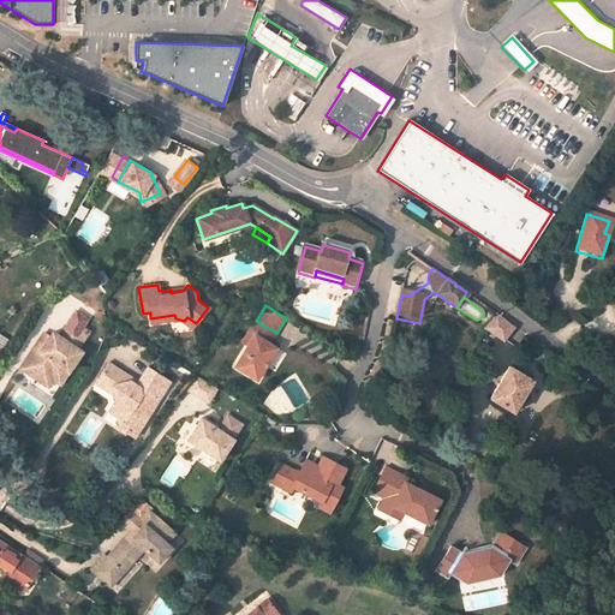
[(69,318),(82,327),(87,320),(75,310),(69,318)]
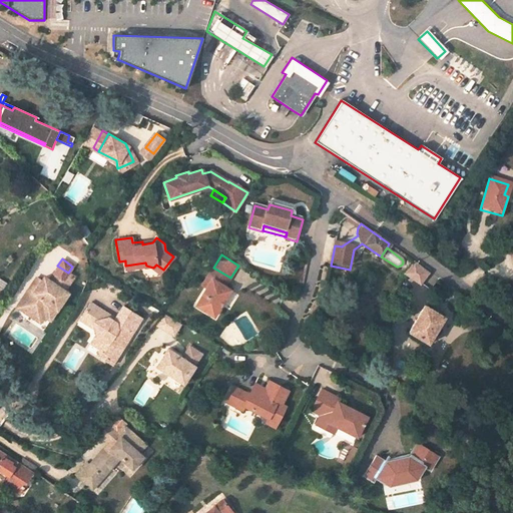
[(405,274),(420,285),(428,274),(421,268),(413,263),(405,274)]
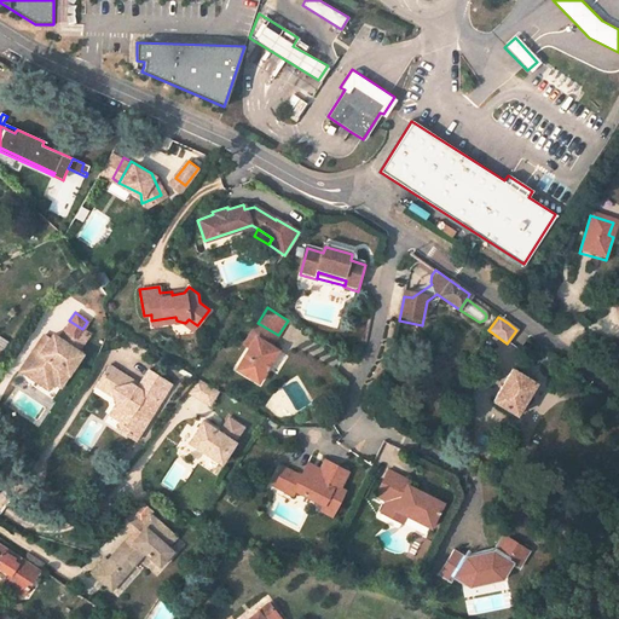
[(197,325),(189,319),(185,323),(195,330),(197,325)]
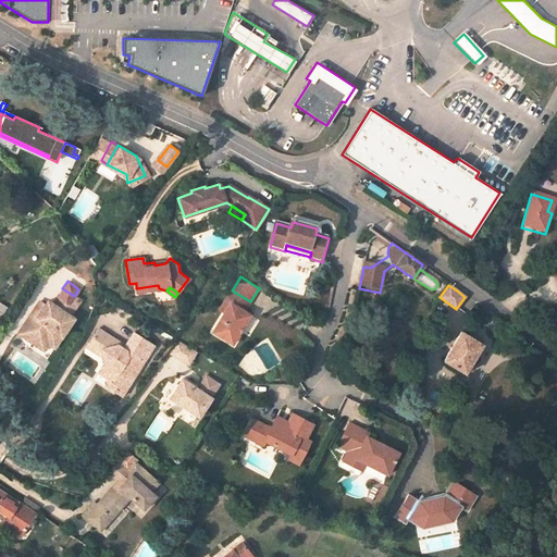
[(22,325),(47,343),(54,332),(61,336),(73,318),(69,314),(79,300),(74,296),(62,288),(52,304),(49,308),(44,305),(38,300),(22,325)]
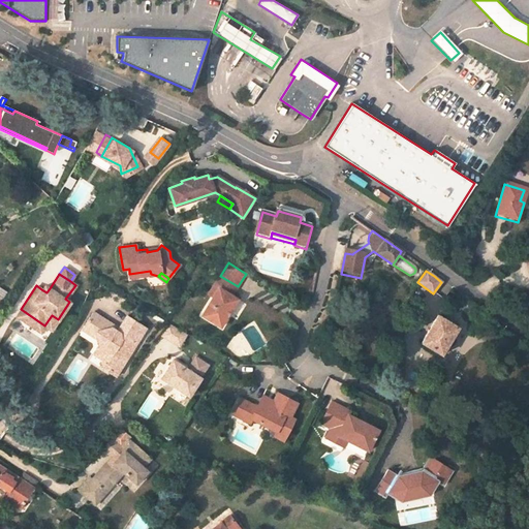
[(238,286),(220,276),(209,294),(213,297),(219,287),(232,296),(238,286)]
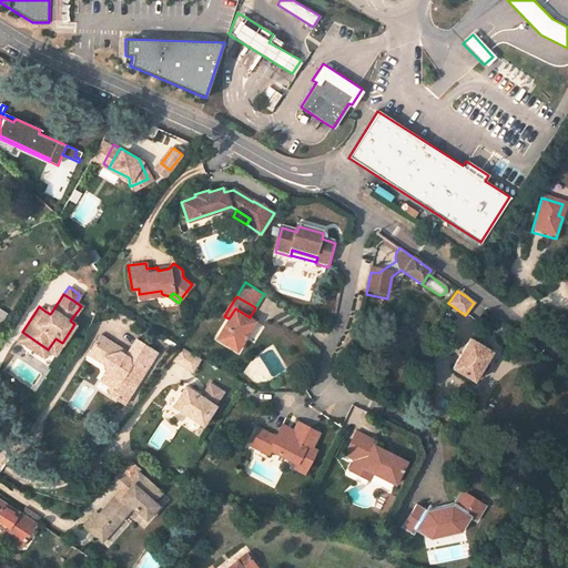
[(235,308),(229,318),(216,338),(237,351),(255,321),(250,317),(235,308)]
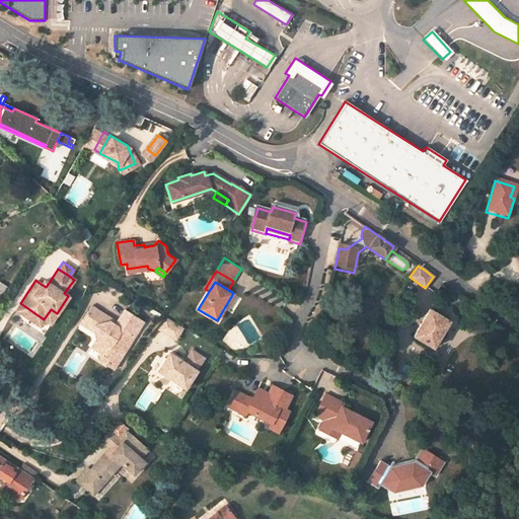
[(16,309),(40,325),(44,319),(20,303),(16,309)]
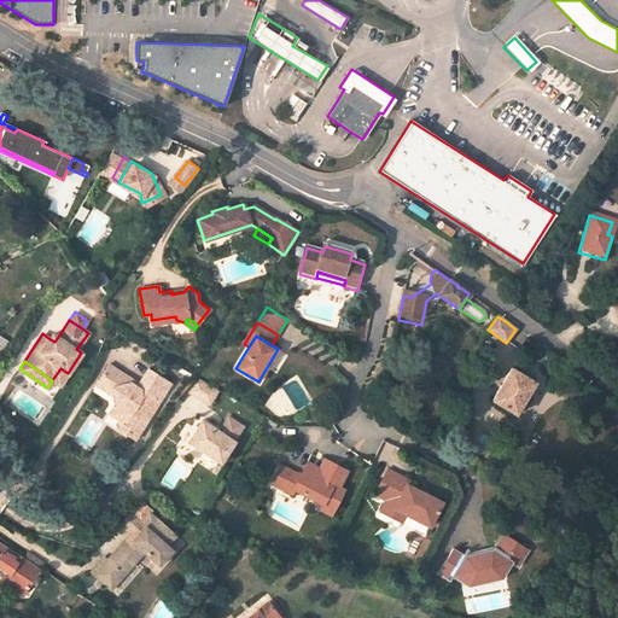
[(491,401),(516,414),(535,382),(519,373),(520,369),(516,367),(514,369),(511,368),(491,401)]
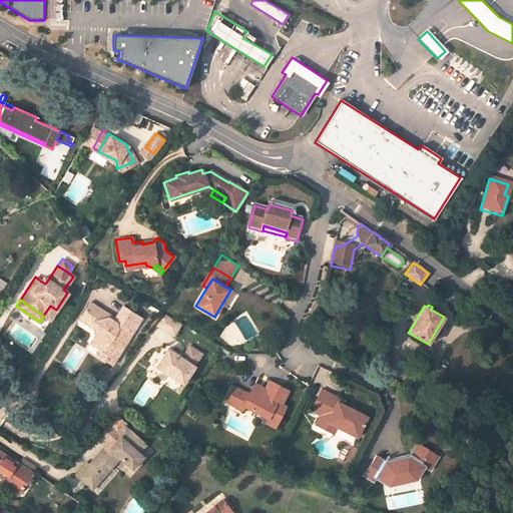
[(49,320),(56,310),(50,306),(43,316),(49,320)]
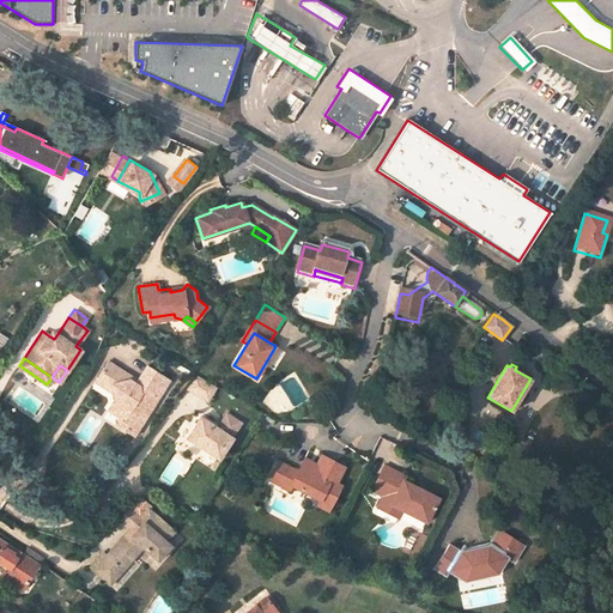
[(133,438),(168,382),(145,368),(134,386),(128,382),(127,375),(114,368),(111,371),(103,366),(95,380),(109,389),(111,395),(113,401),(117,400),(121,412),(116,419),(115,420),(117,422),(121,424),(119,429),(133,438)]
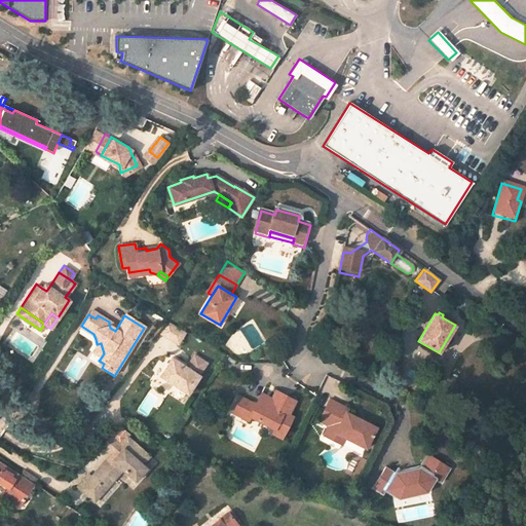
[(183,332),(166,323),(157,335),(176,346),(183,332)]
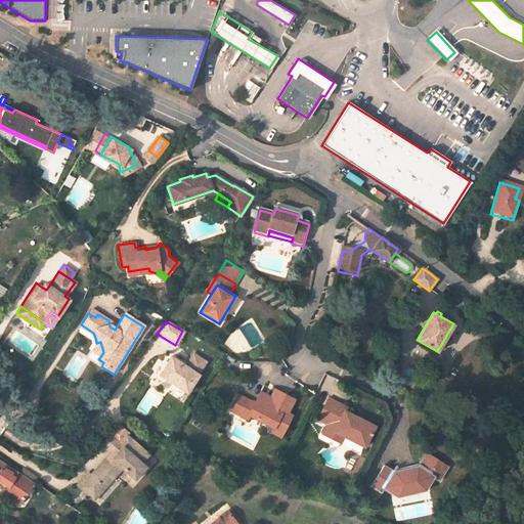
[(79,328),(95,338),(93,333),(81,324),(79,328)]
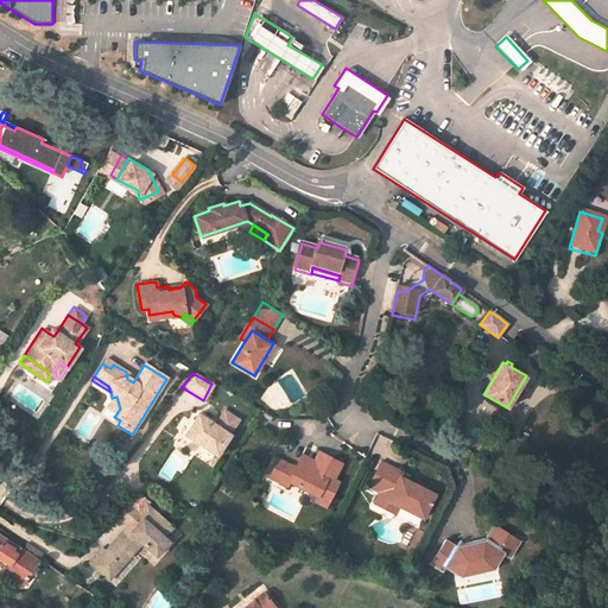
[(182,437),(216,456),(229,436),(227,435),(236,420),(221,411),(213,425),(196,415),(182,437)]
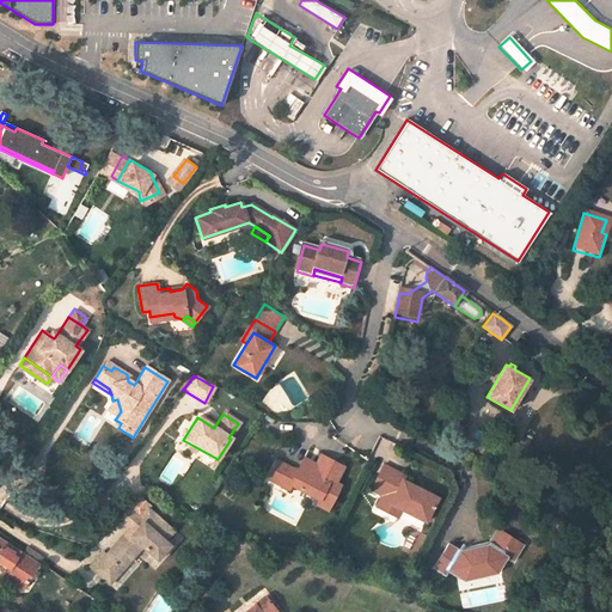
[(336,482),(344,464),(322,453),(314,467),(301,461),(298,470),(279,461),(269,479),(291,489),(293,484),(322,499),(324,493),(335,499),(342,484),(336,482)]
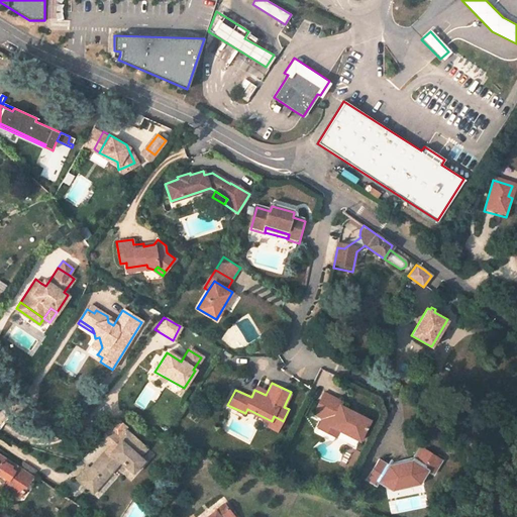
[(340,402),(321,393),(311,414),(320,419),(315,428),(324,433),(328,426),(336,430),(357,440),(368,420),(338,406),(340,402)]
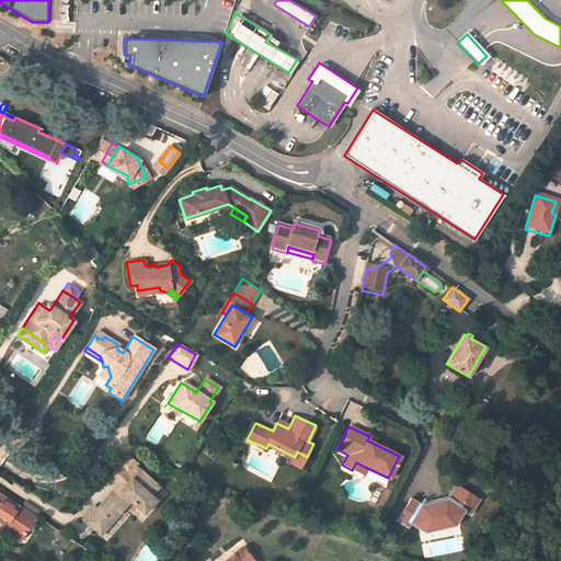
[(302,467),(307,457),(297,451),(295,457),(293,461),(302,467)]
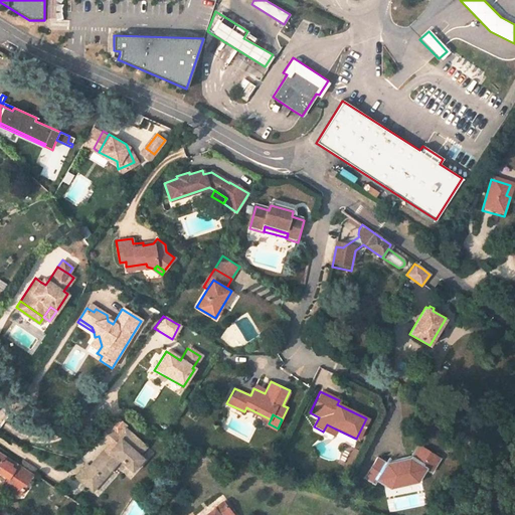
[(109,444),(102,451),(104,453),(94,464),(92,462),(87,468),(82,465),(73,477),(84,487),(99,471),(105,476),(118,460),(130,470),(141,458),(137,454),(143,446),(113,419),(105,427),(114,436),(118,439),(112,446),(109,444)]
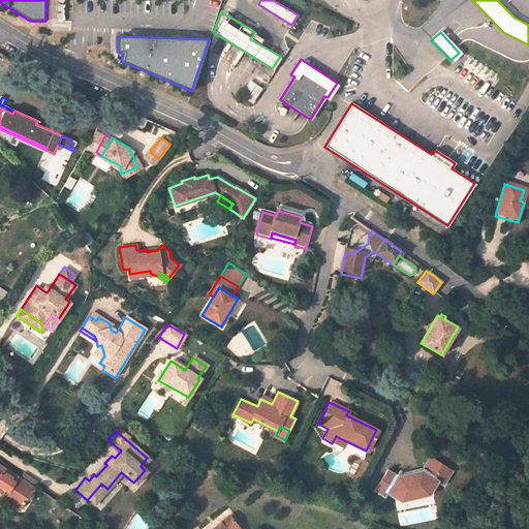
[(344,440),(336,436),(332,443),(341,447),(344,440)]
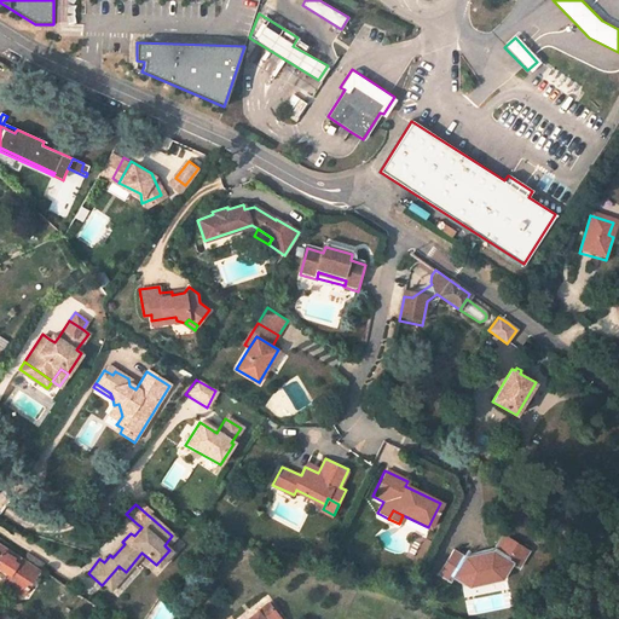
[(119,522),(131,533),(134,536),(142,527),(137,524),(126,514),(119,522)]
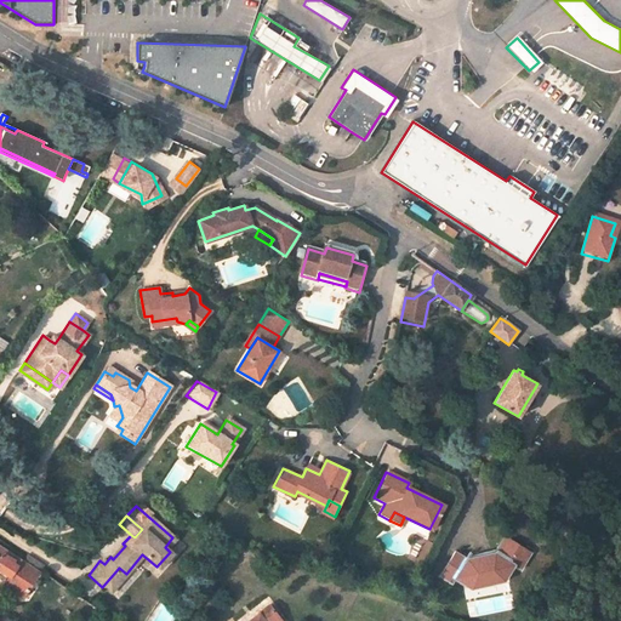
[(529,551),(502,535),(490,557),(469,562),(454,552),(439,575),(450,582),(454,579),(469,588),(479,574),(486,571),(502,581),(512,564),(519,568),(529,551)]
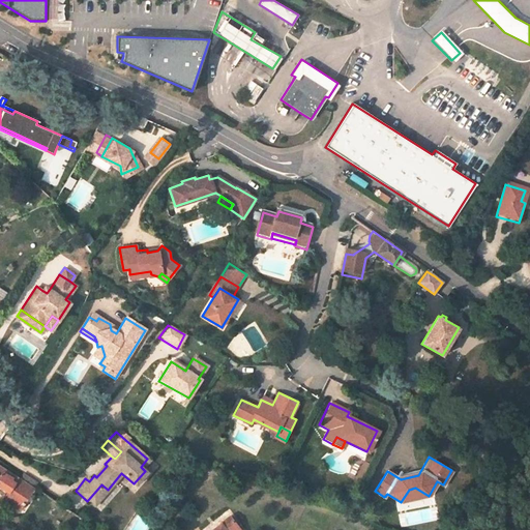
[(0,488),(8,494),(3,500),(20,510),(33,490),(0,467),(0,488)]
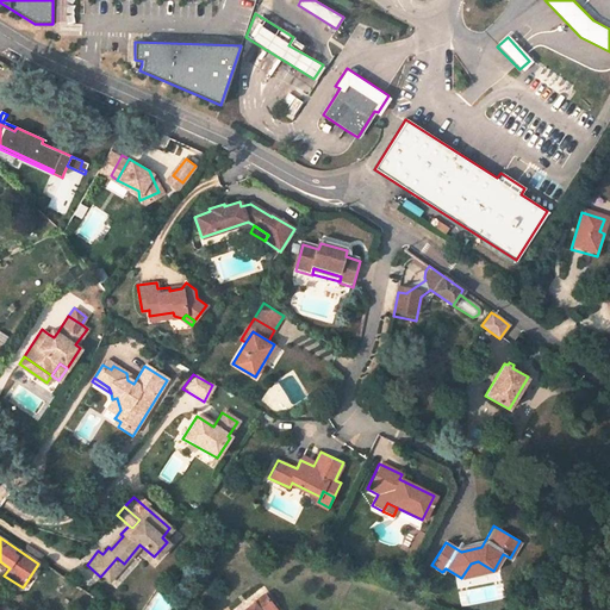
[(100,577),(106,583),(124,564),(117,558),(100,577)]
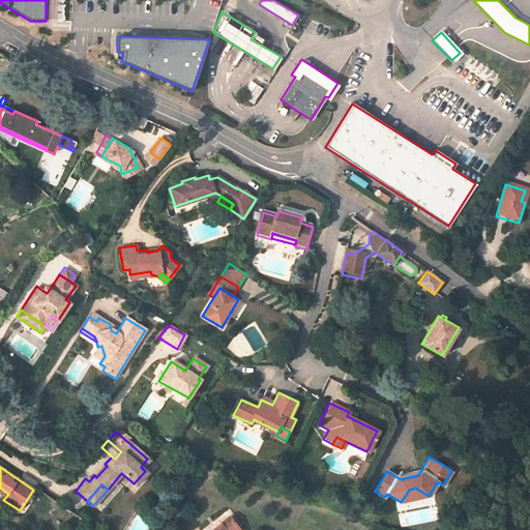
[(238,529),(229,516),(209,529),(238,529)]
